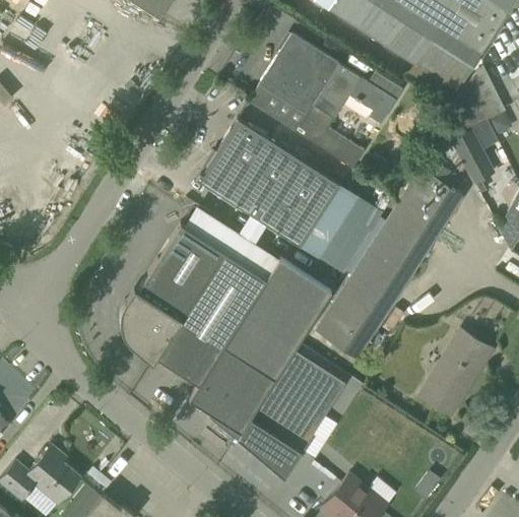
[(49,20),(64,4),(59,0),(53,0),(42,13),(49,20)]
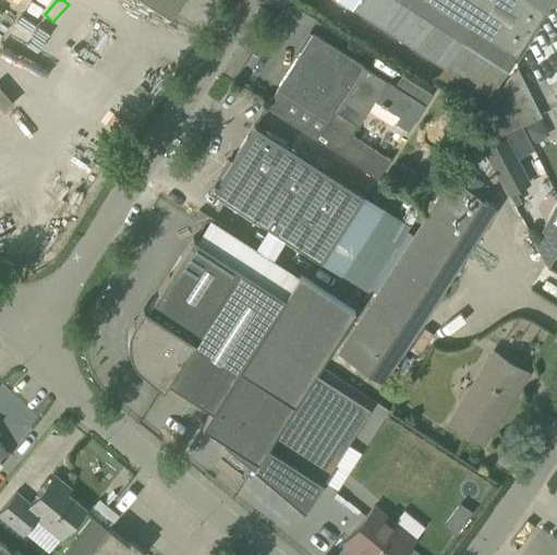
[(136,0),(170,22),(184,0),(136,0)]
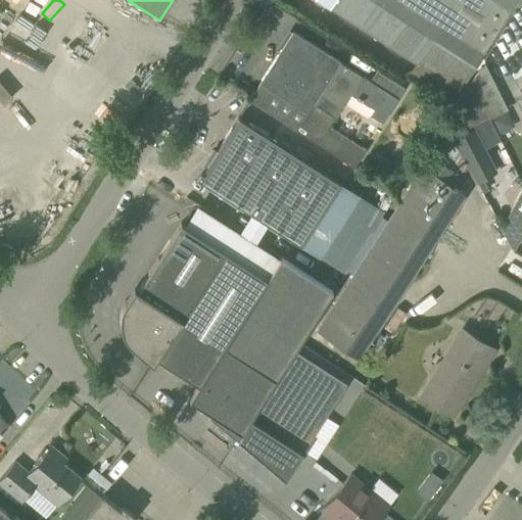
[(518,0),(316,0),(460,93),(518,0)]
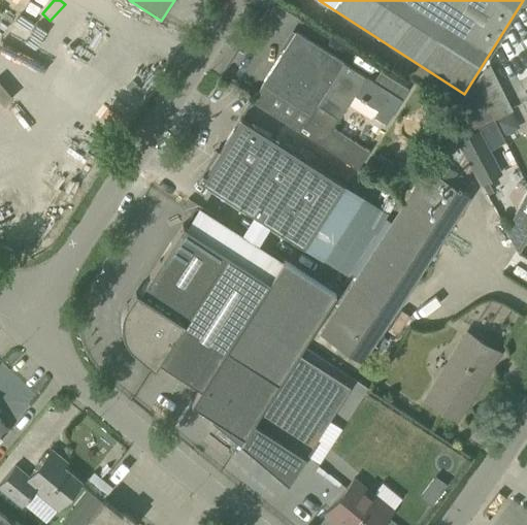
[(253,104),(301,135),(358,171),(369,154),(334,131),(354,99),(377,113),(374,119),(387,127),(409,92),(382,73),(374,84),(296,34),(263,87),(253,104)]
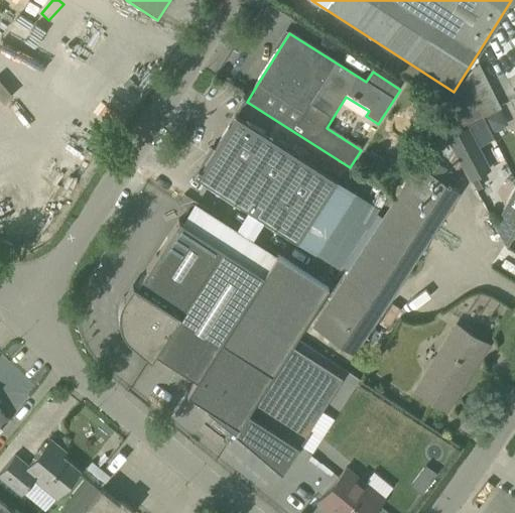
[(480,66),(466,82),(484,118),(493,114),(501,110),(480,66)]
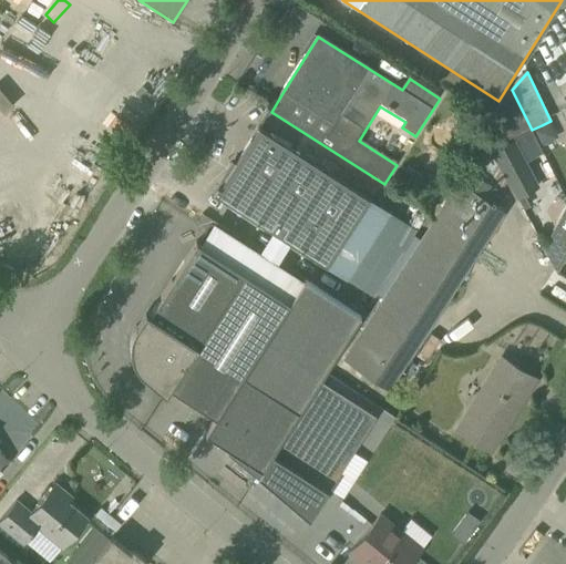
[(512,88),(497,110),(512,141),(532,130),(512,90),(512,88)]
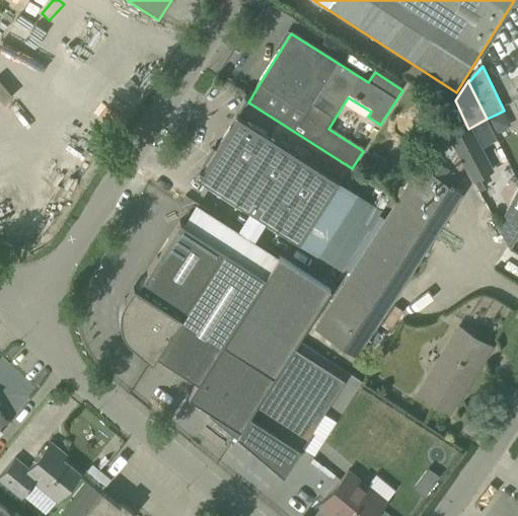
[(433,98),(442,104),(447,95),(439,89),(433,98)]
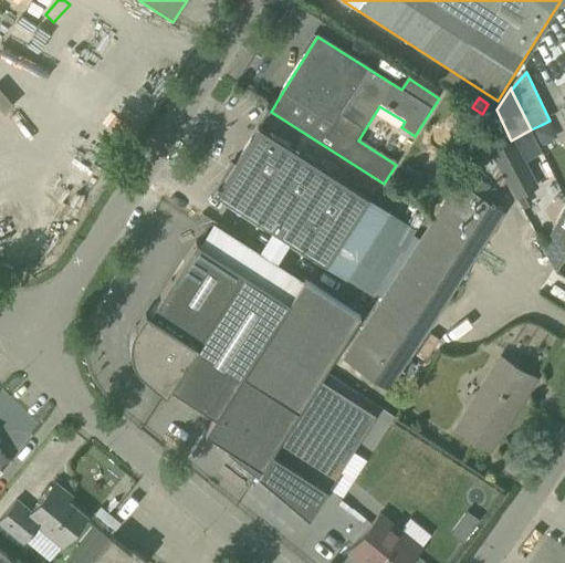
[(508,180),(518,199),(537,189),(512,143),(511,141),(497,110),(482,132),(487,141),(508,180)]
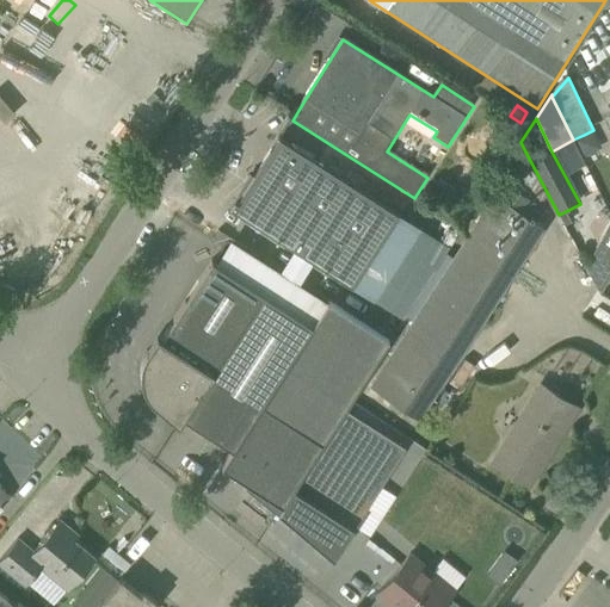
[(400,217),(300,153),(279,140),(238,204),(236,203),(230,211),(353,290),(400,217)]
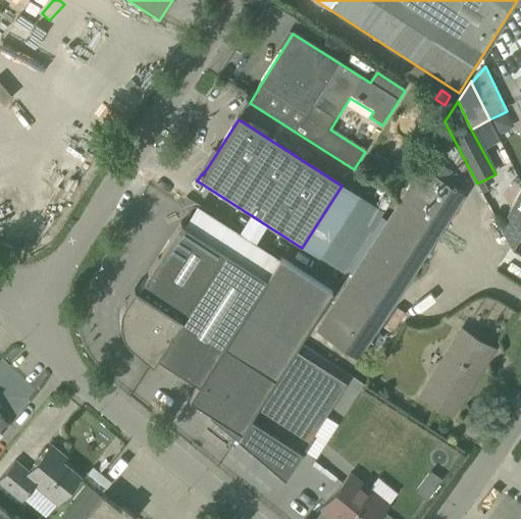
[(468,166),(449,130),(430,158),(318,331),(359,358),(465,196),(455,189),(461,178),(468,166)]
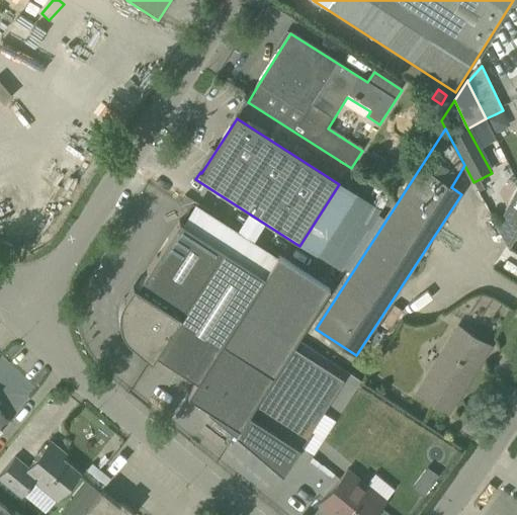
[(516,193),(515,196),(507,209),(516,215),(516,193)]
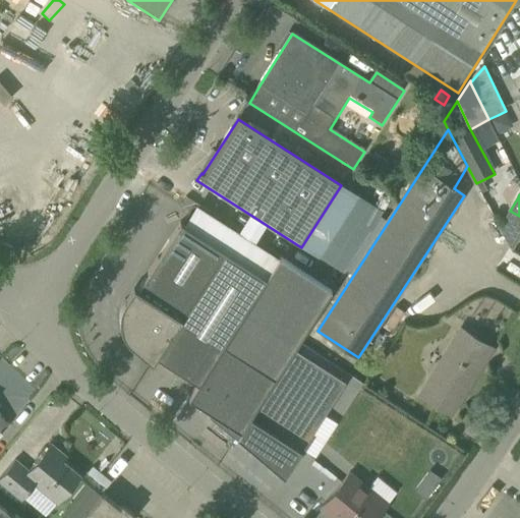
[(181,208),(190,213),(196,204),(186,198),(181,208)]
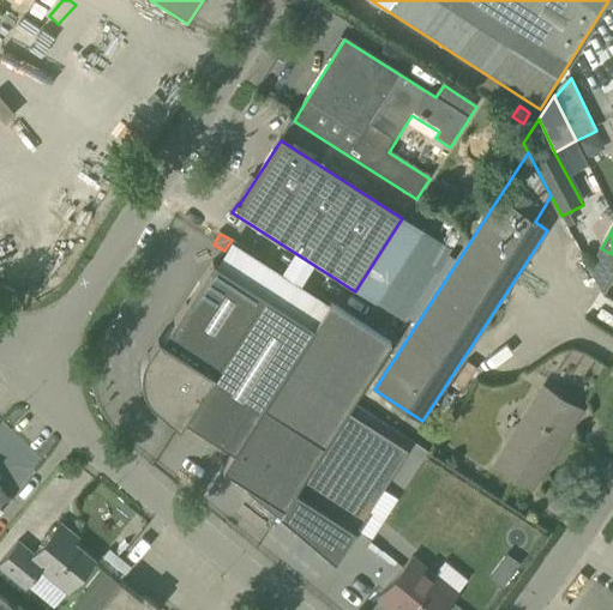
[(142,372),(142,375),(142,379),(142,382),(143,386),(144,390),(145,393),(146,397),(149,399),(151,403),(154,405),(156,408),(180,428),(185,421),(264,296),(214,264),(163,342),(158,338),(148,355),(146,357),(145,361),(144,364),(143,368),(142,372)]
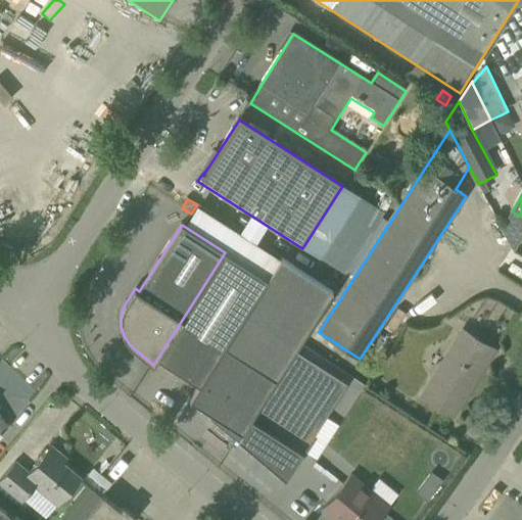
[(266,279),(225,252),(157,359),(199,386),(266,279)]
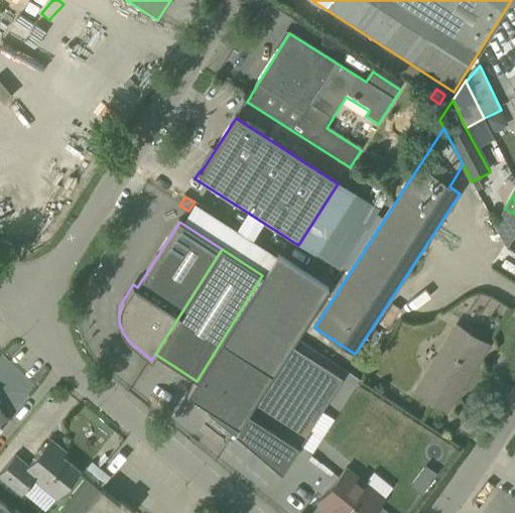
[(262,275),(197,381),(187,395),(219,415),(217,419),(236,433),(248,414),(290,346),(327,289),(274,255),(262,275)]
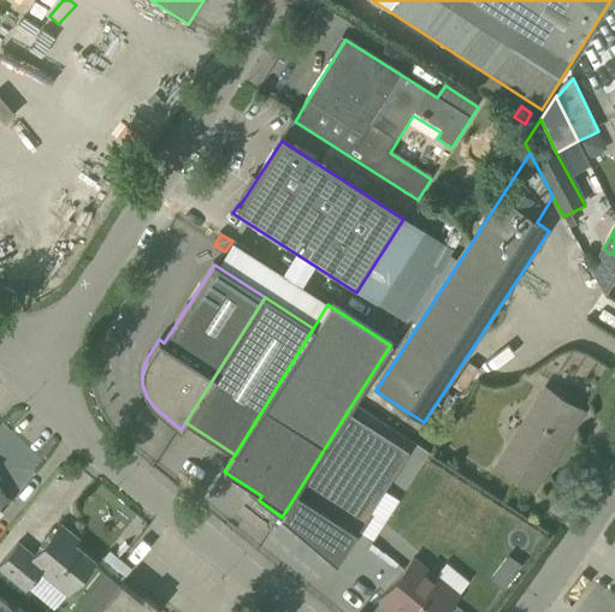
[(545,391),(533,411),(497,468),(534,491),(583,414),(545,391)]
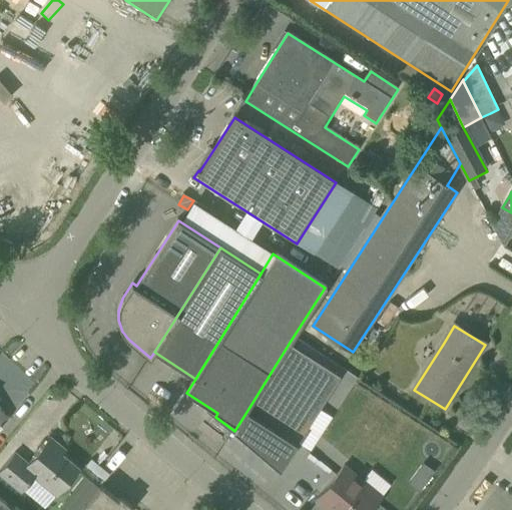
[(341,378),(289,344),(246,412),(234,431),(281,471),(341,378)]
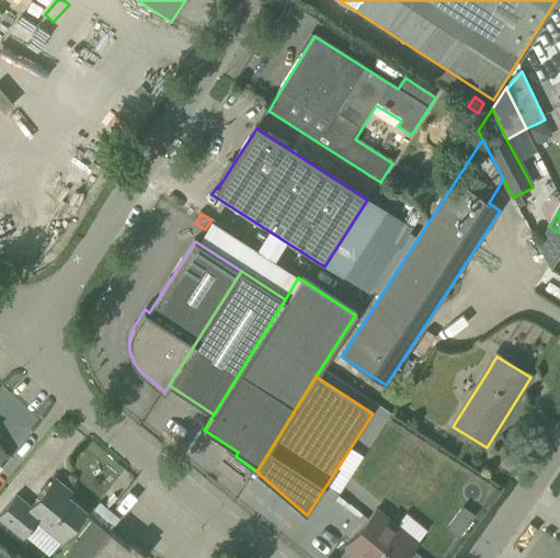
[(0,468),(10,458),(0,447),(0,468)]
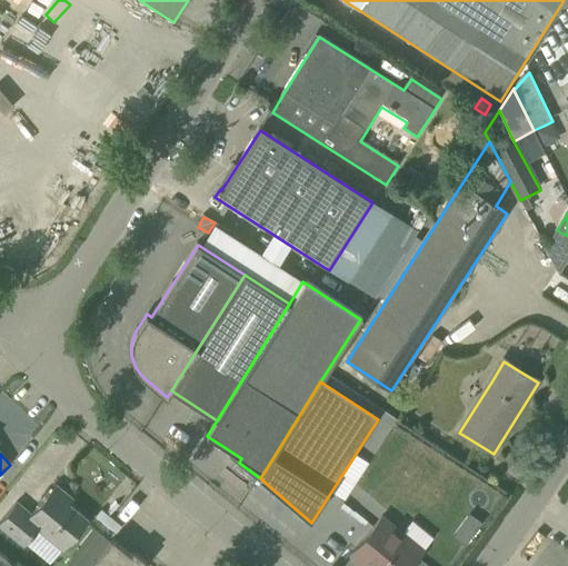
[(63,553),(75,539),(89,522),(69,506),(73,502),(56,487),(31,516),(17,504),(0,524),(0,527),(25,548),(38,532),(63,553)]
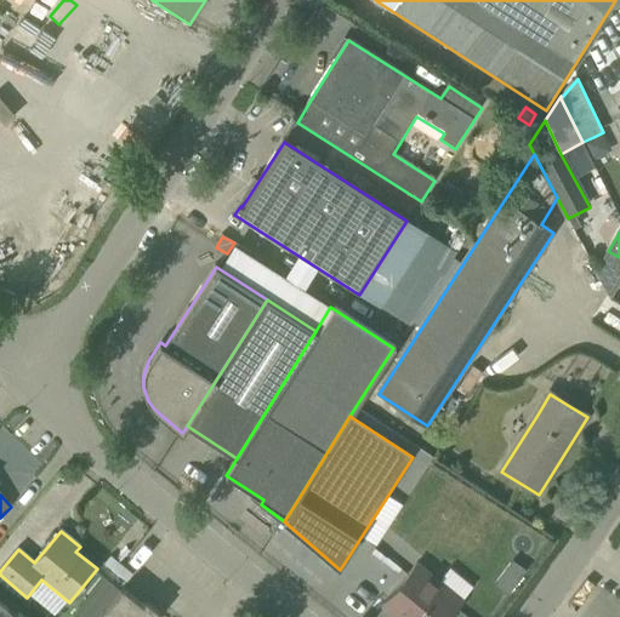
[(513,563),(495,588),(508,598),(528,572),(513,563)]
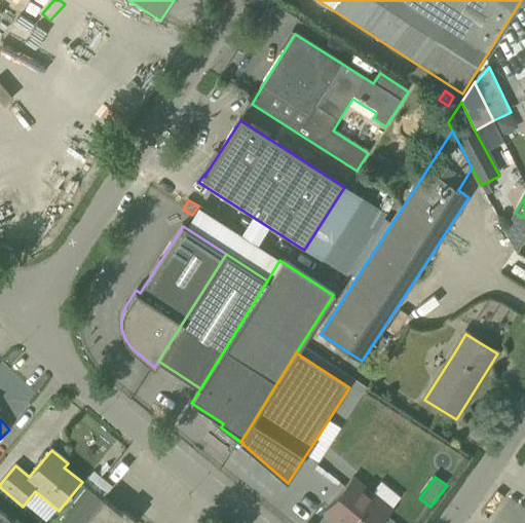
[(382,522),(391,511),(353,479),(325,514),(335,522),(382,522)]
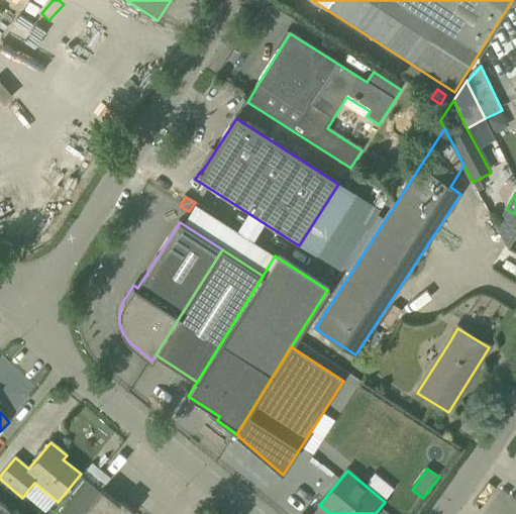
[(129,513),(119,505),(103,491),(100,494),(84,513),(13,513),(0,502),(0,513),(129,513)]
